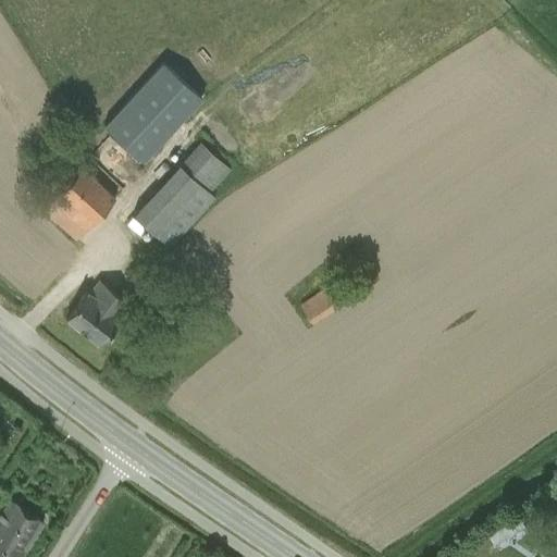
[(198,95),(161,62),(103,127),(140,160),(198,95)]
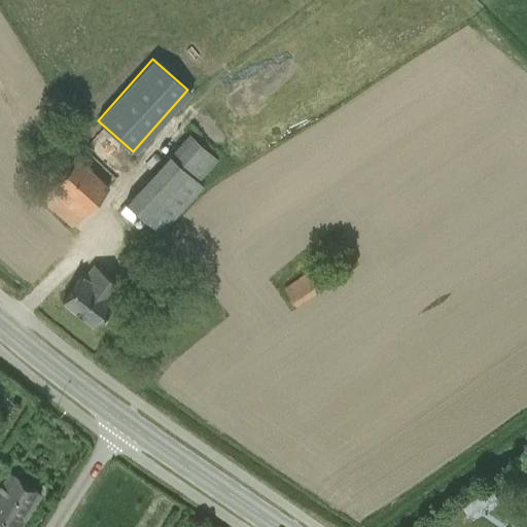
[(189,133),(169,154),(125,203),(160,235),(204,186),(199,182),(217,161),(189,133)]
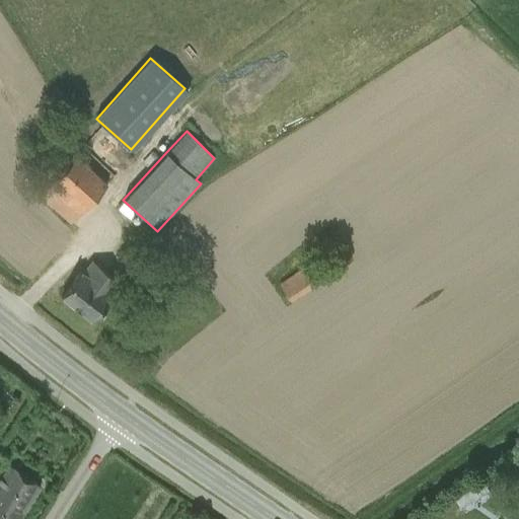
[(76,155),(63,169),(41,195),(72,223),(107,183),(76,155)]
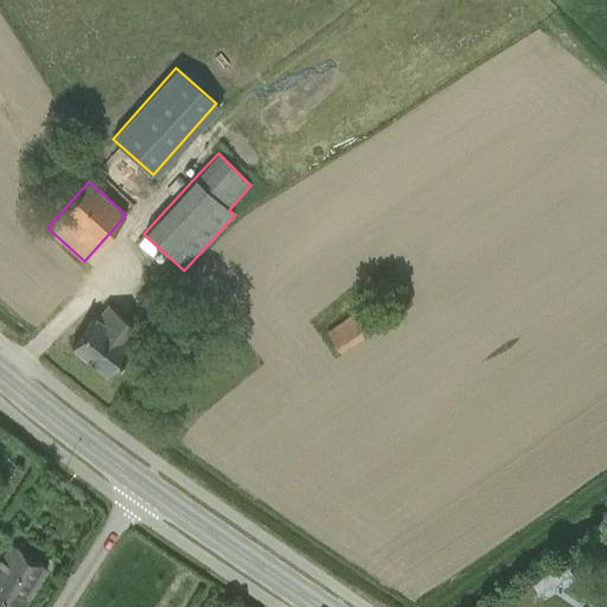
[(385,320),(374,301),(328,331),(342,350),(385,320)]
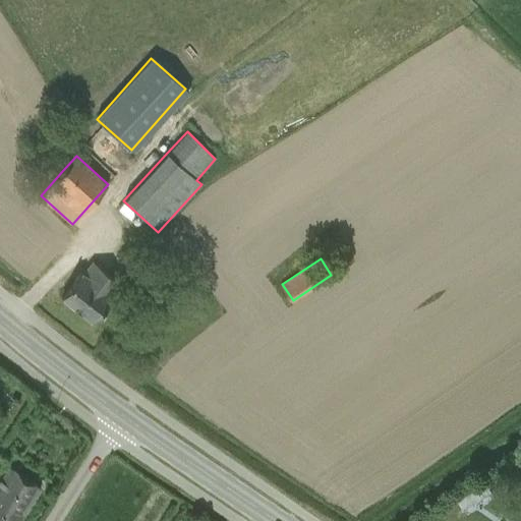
[(94,263),(84,274),(81,273),(61,298),(93,322),(112,296),(111,295),(120,283),(94,263)]
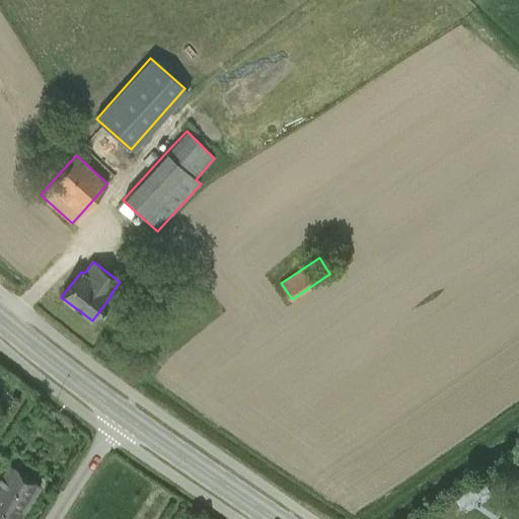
[(9,466),(0,479),(0,518),(20,518),(42,486),(9,466)]
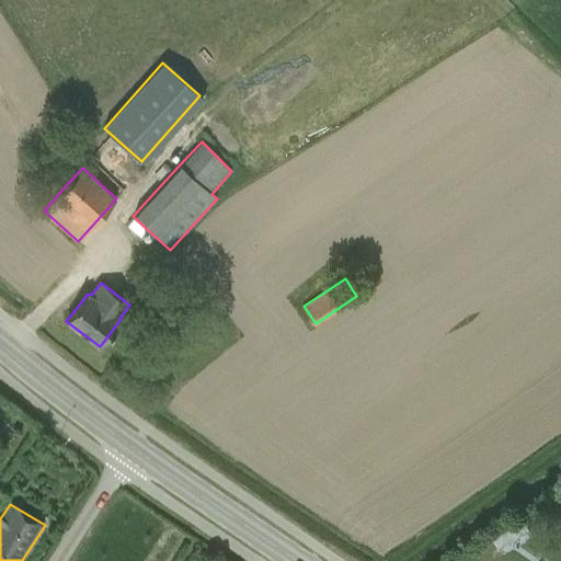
All buildings are outlined.
